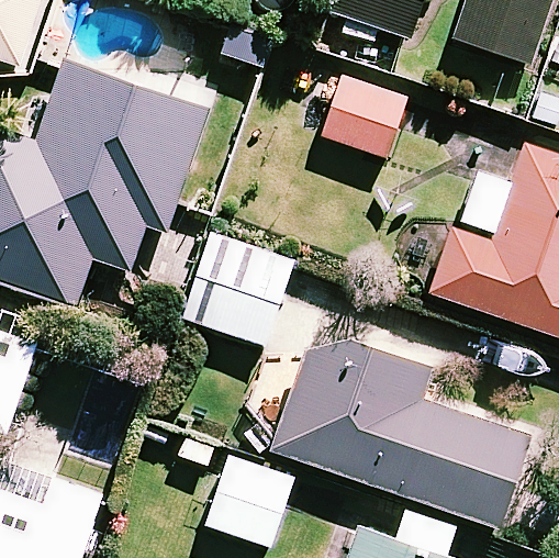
[(40,0),(0,0),(0,59),(20,66),(40,0)]
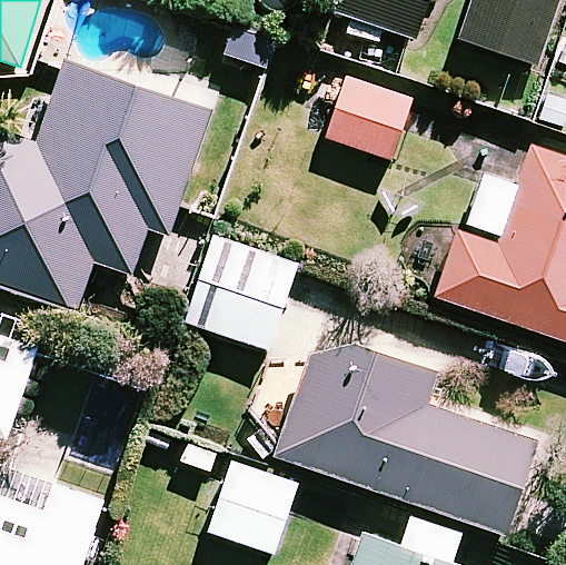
[(428,0),(335,0),(330,16),(348,22),(344,36),(379,48),(385,33),(414,45),(428,0)]
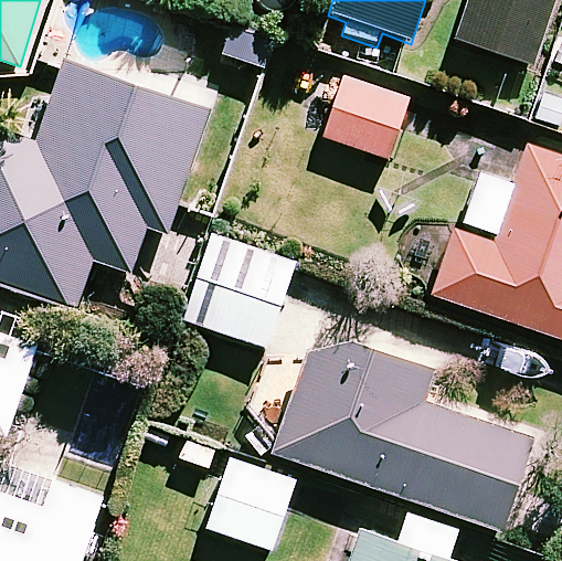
[(551,0),(468,0),(456,39),(531,63),(551,0)]
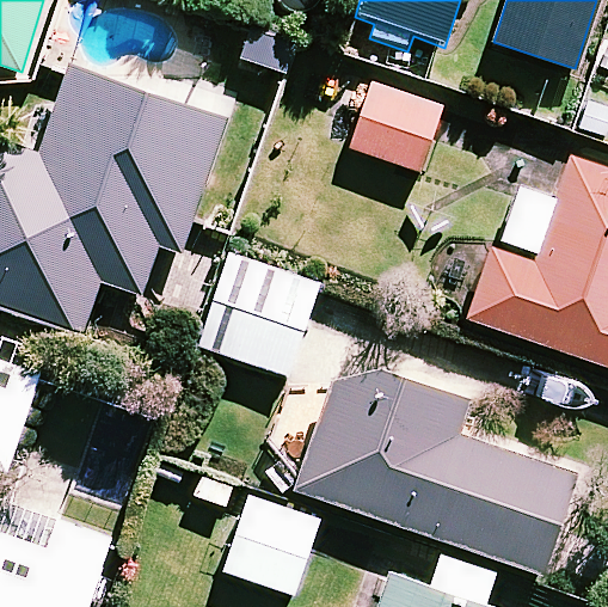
[(0,304),(83,332),(100,280),(141,293),(158,243),(182,251),(227,112),(71,60),(36,163),(0,151),(0,304)]
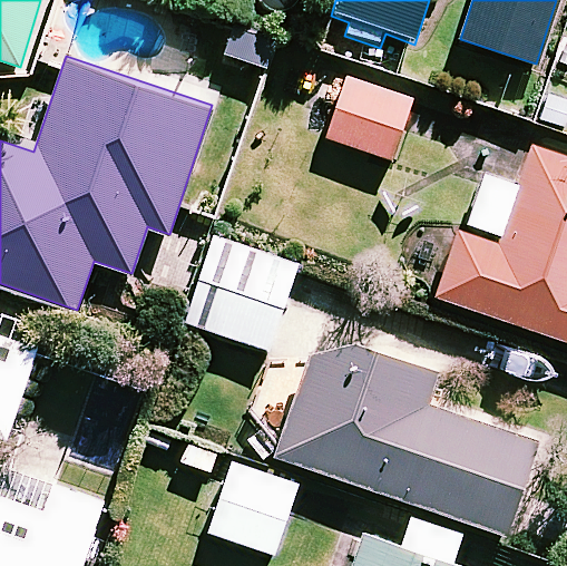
[(411,100),(345,79),(325,139),(391,160),(411,100)]
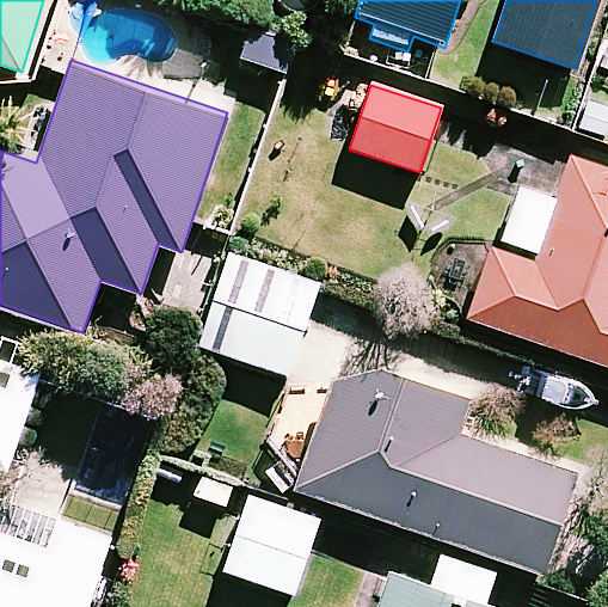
[(607,170),(569,157),(533,263),(491,249),(467,316),(607,363),(607,170)]
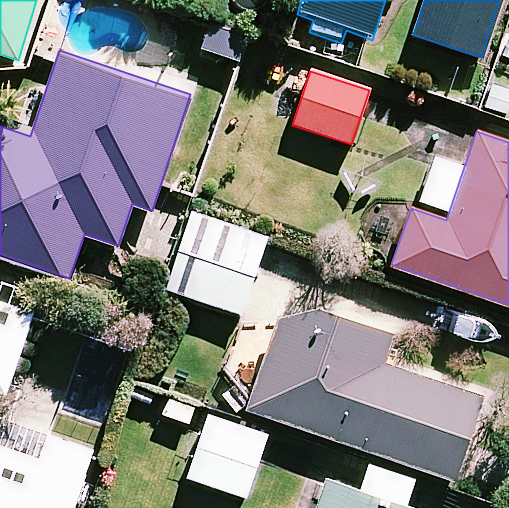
[(266,241),(191,214),(165,288),(240,315),(266,241)]
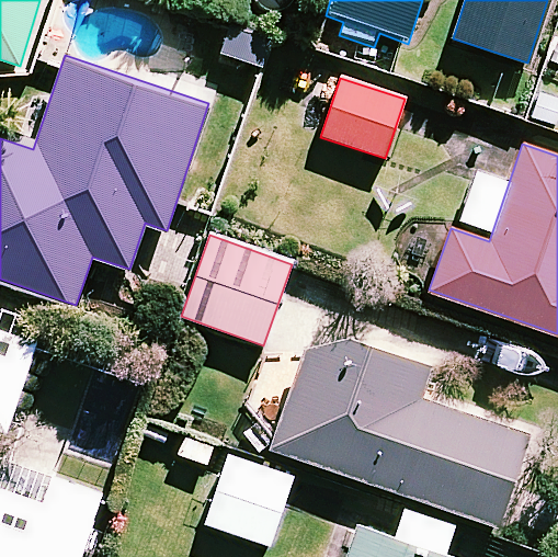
[(431,364),(293,318),(276,366),(264,363),(252,400),(283,411),(271,448),(497,524),(527,432),(421,396),(431,364)]
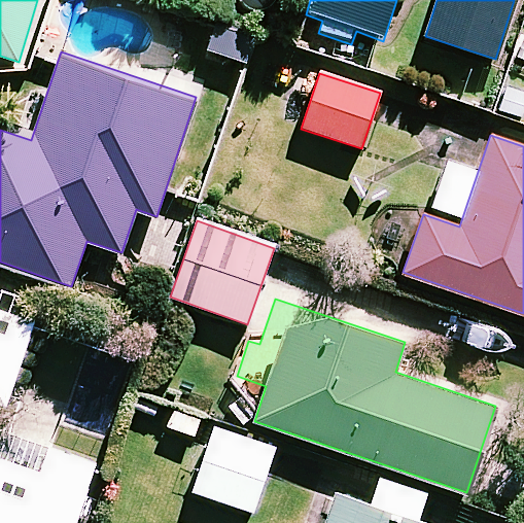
[(33,326),(0,313),(0,404),(3,405),(33,326)]
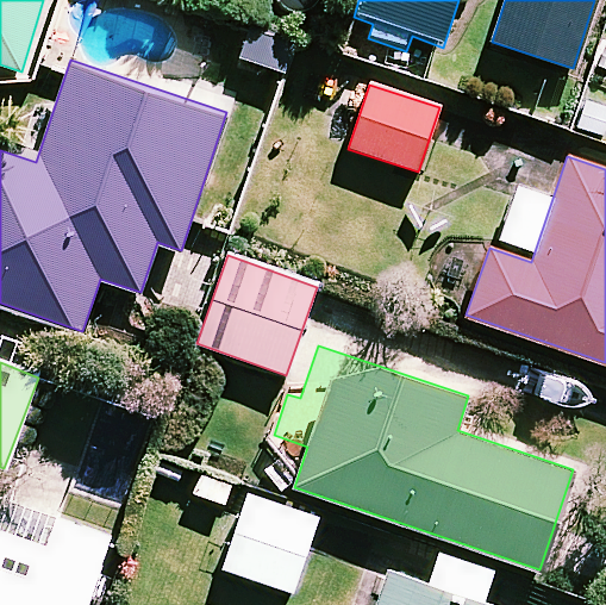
[(317,518),(247,496),(223,569),(292,592),(317,518)]
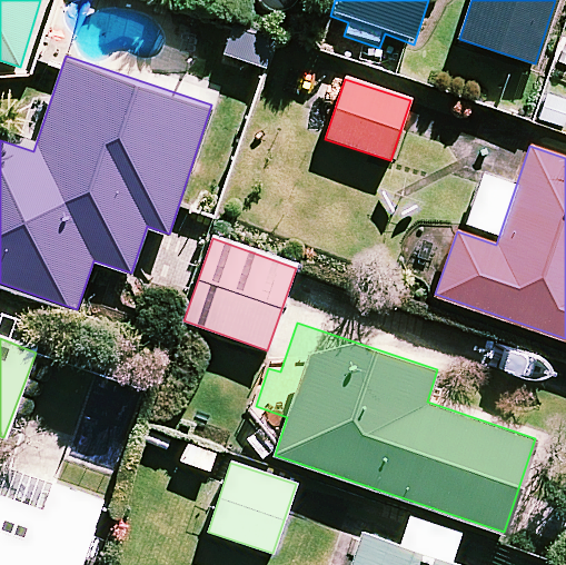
[(41,509),(0,495),(0,564),(79,564),(101,502),(50,484),(41,509)]
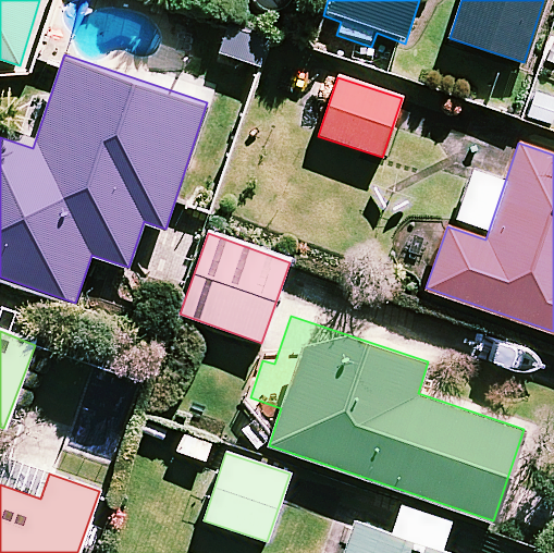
[(440,552),(451,520),(401,504),(390,539),(353,527),(344,552),(440,552)]
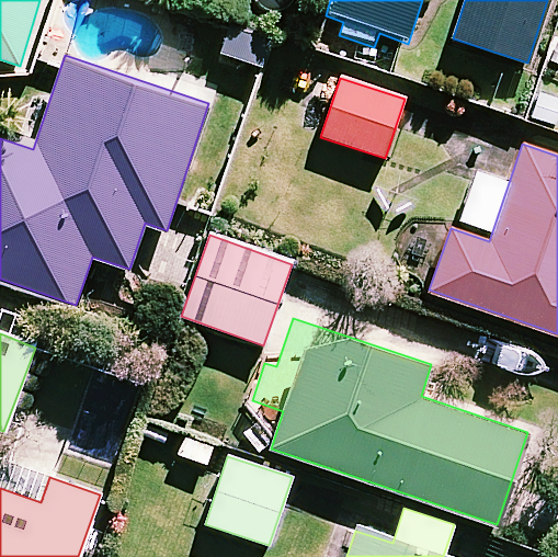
All buildings are outlined.
